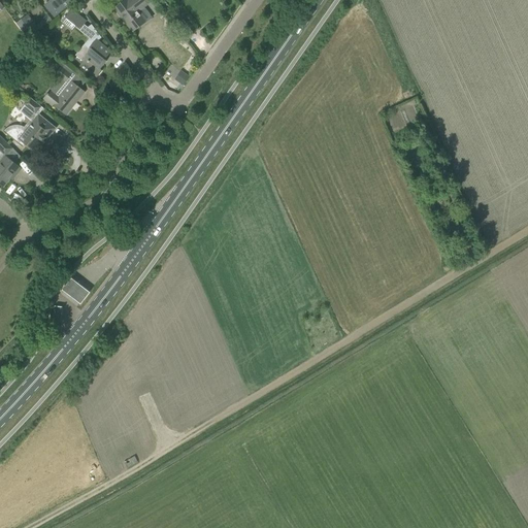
[(51,0),(44,6),(54,18),(70,4),(68,2),(71,0),(51,0)]
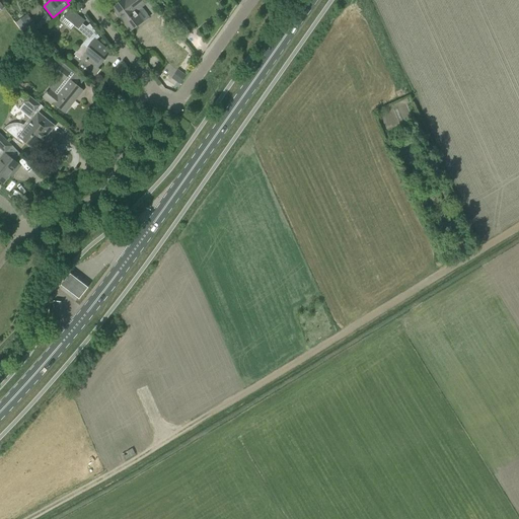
[(122,0),(112,8),(130,31),(144,21),(136,11),(147,2),(145,0),(122,0)]
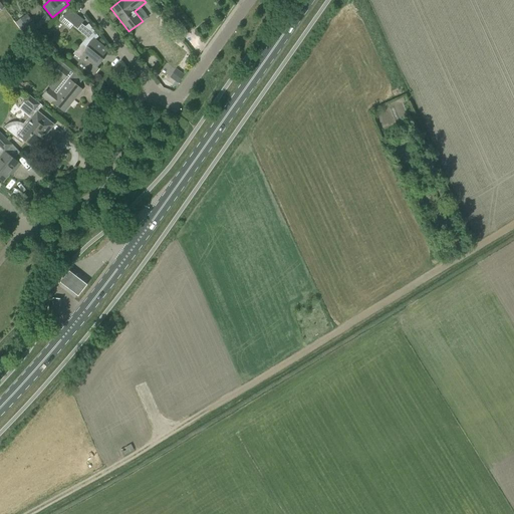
[(64,18),(61,22),(69,29),(73,25),(77,29),(81,25),(83,21),(69,9),(62,17),(64,18)]
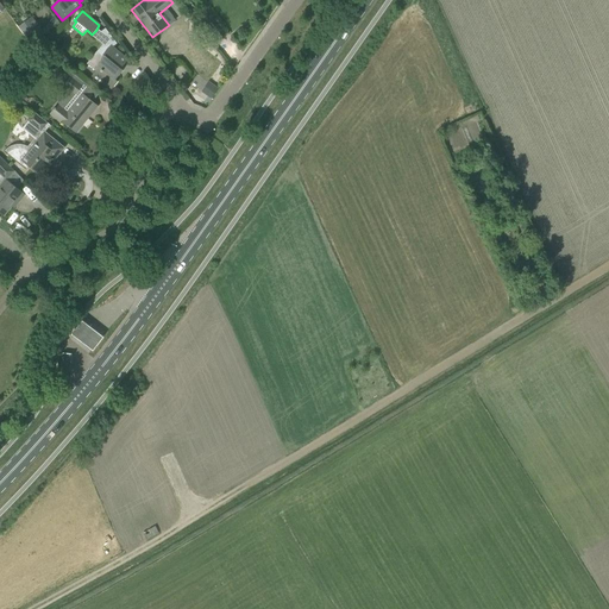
[(18,26),(35,49),(48,37),(37,24),(33,26),(29,19),(18,26)]
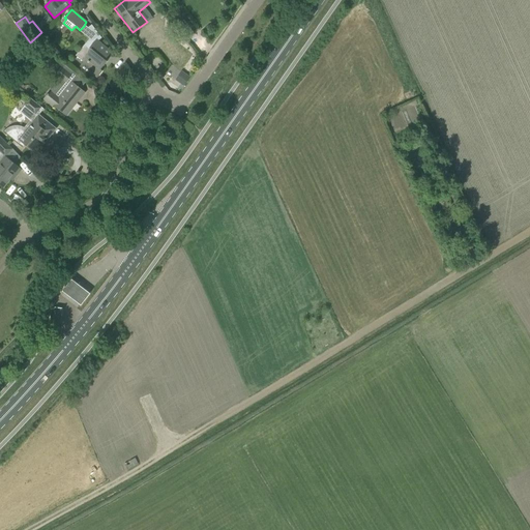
[(195,34),(183,19),(175,25),(187,39),(195,34)]
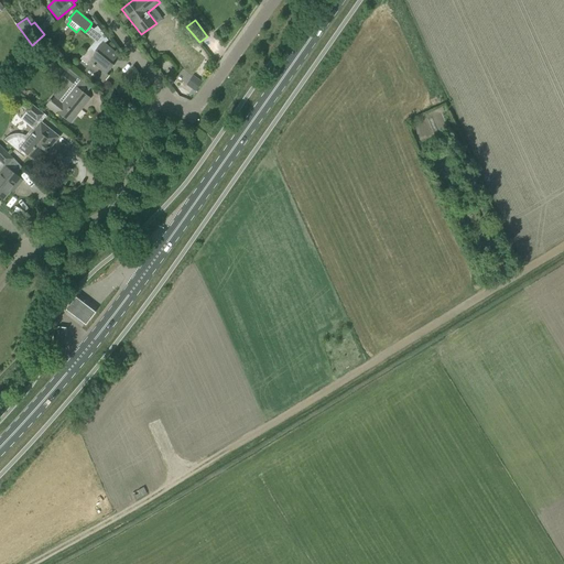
[(95,41),(80,60),(89,66),(85,71),(94,77),(101,85),(109,76),(107,74),(114,66),(111,64),(119,55),(104,43),(107,41),(97,28),(94,30),(89,28),(85,32),(95,41)]
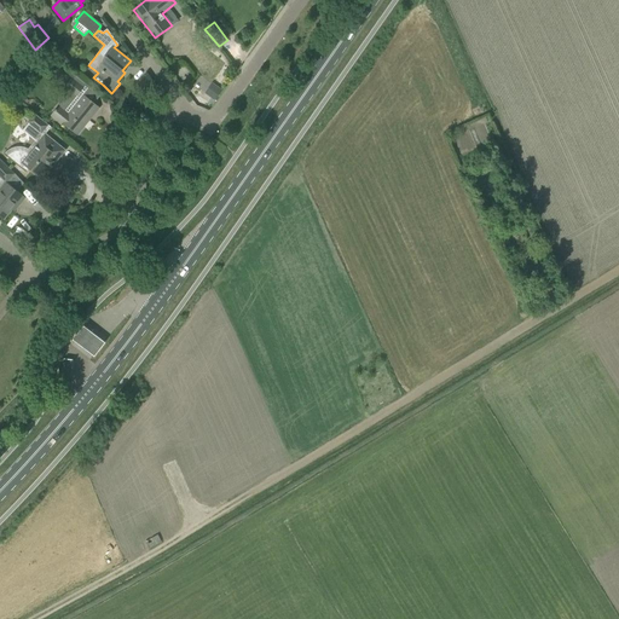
[(45,55),(38,62),(45,69),(52,63),(45,55)]
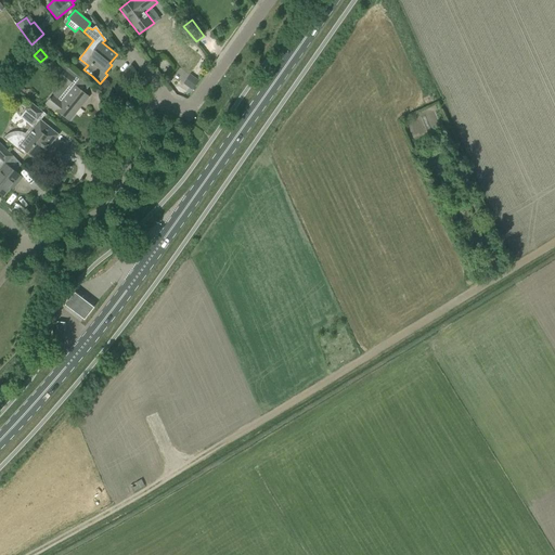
[(44,104),(54,112),(55,111),(69,121),(75,114),(74,113),(80,105),(81,106),(89,97),(75,85),(76,82),(77,85),(81,79),(65,65),(56,76),(67,86),(56,99),(52,95),(44,104)]
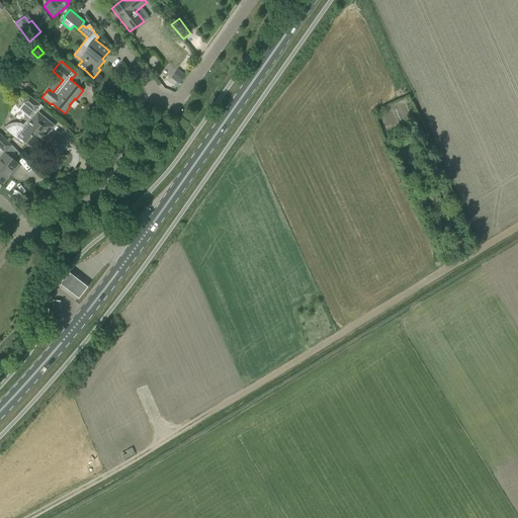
[(178,86),(184,75),(175,69),(168,80),(178,86)]
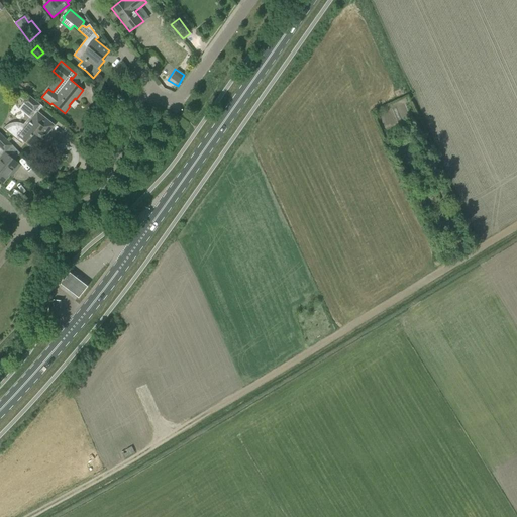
[(15,139),(21,144),(24,141),(33,148),(40,140),(41,141),(49,131),(47,130),(53,125),(37,112),(41,107),(27,96),(22,102),(24,103),(21,107),(31,115),(23,124),(21,123),(19,123),(17,122),(14,122),(12,123),(10,123),(9,124),(6,125),(5,127),(3,128),(15,139)]
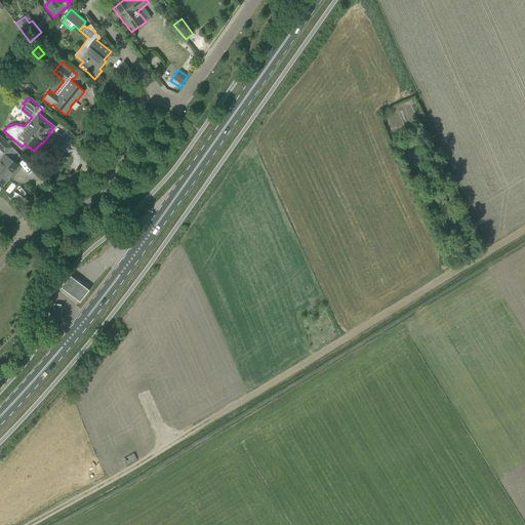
[(0,150),(5,155),(12,148),(0,134),(0,150)]
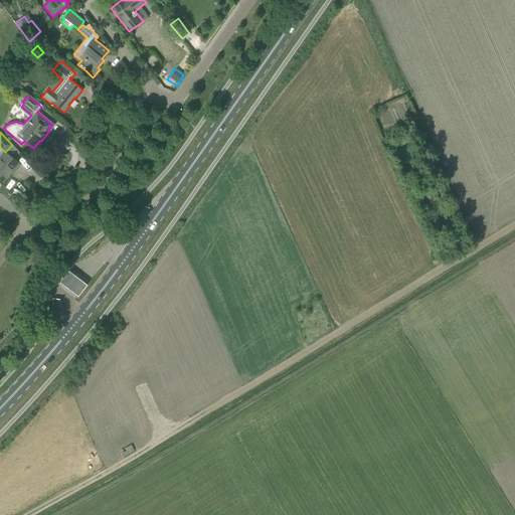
[(5,152),(0,157),(0,179),(3,183),(19,164),(5,152)]
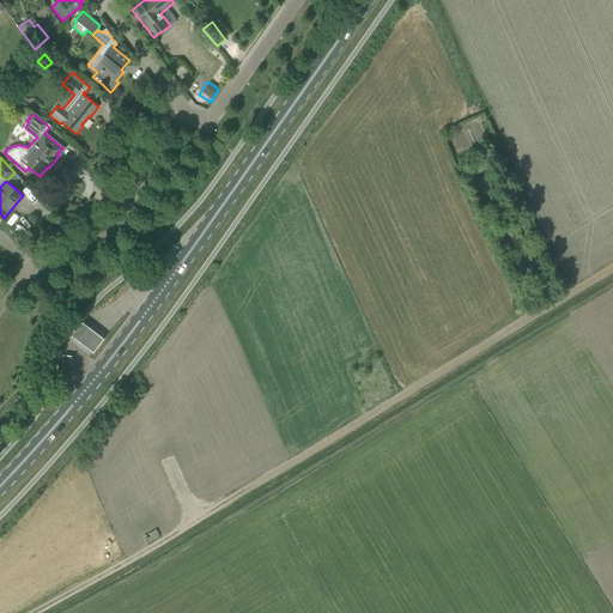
[(84,322),(73,337),(93,352),(104,338),(84,322)]
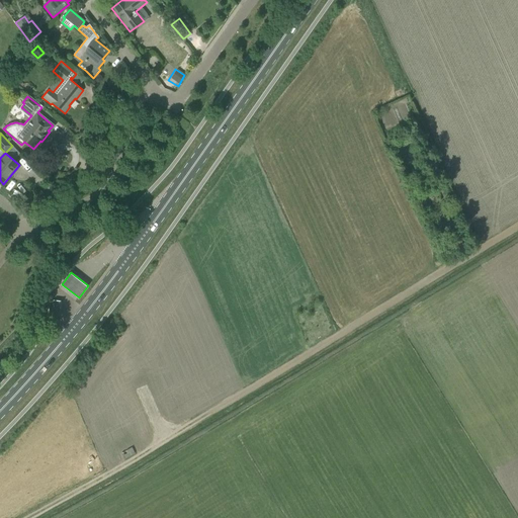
[(59,316),(61,301),(53,300),(51,315),(59,316)]
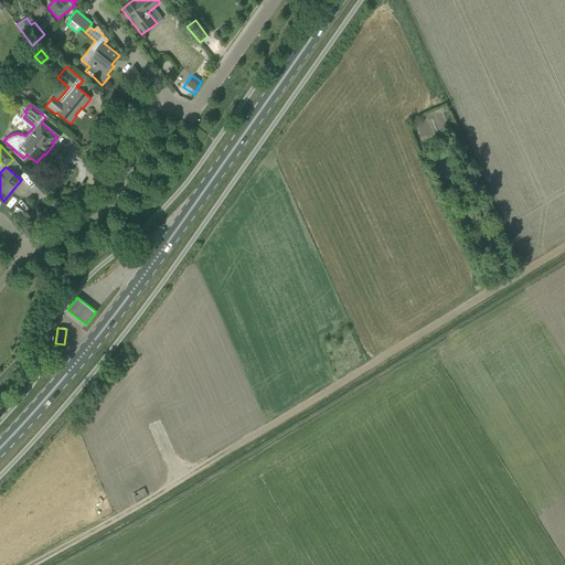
[(132,494),(136,500),(147,494),(144,488),(132,494)]
